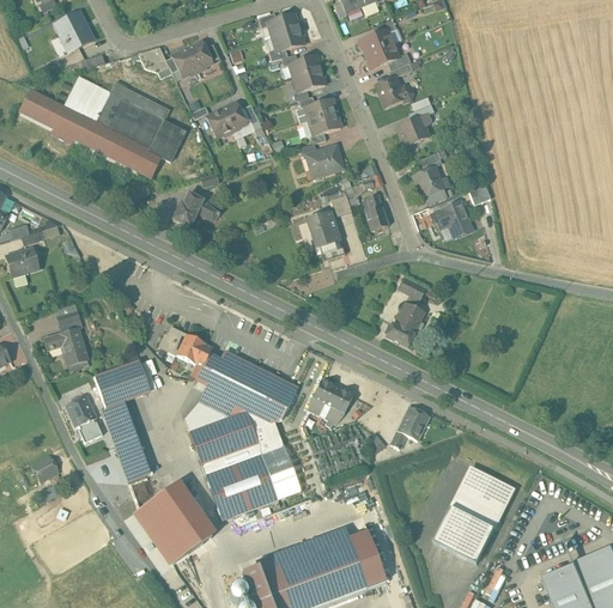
[(44,0),(41,0),(38,1),(43,10),(56,2),(55,0),(44,0)]
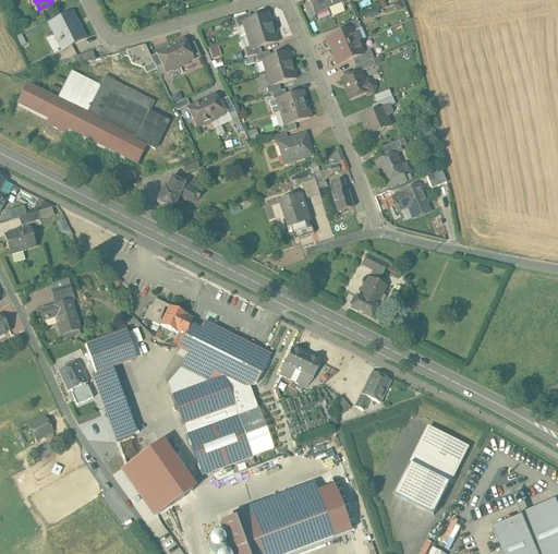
[(310,0),(304,2),(308,14),(315,12),(314,10),(310,0)]
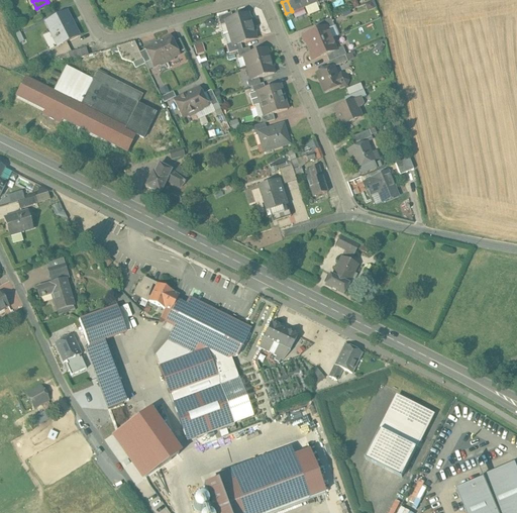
[(287,0),(291,9),(304,4),(302,0),(287,0)]
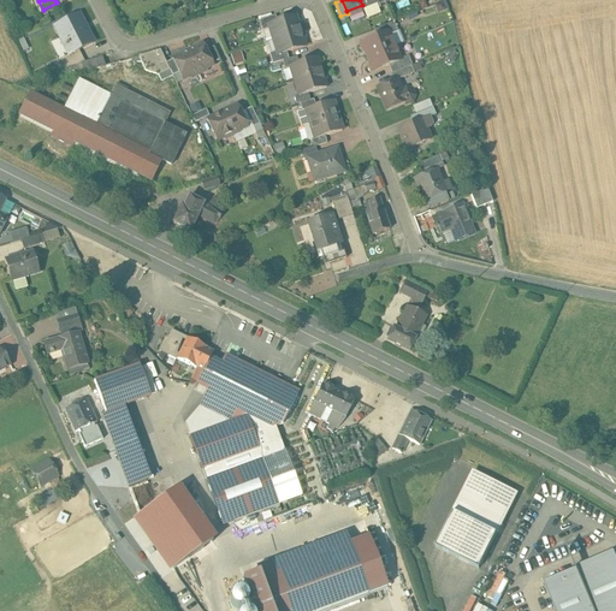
[(78,9),(54,21),(60,33),(61,31),(70,49),(71,49),(80,46),(94,37),(78,9)]
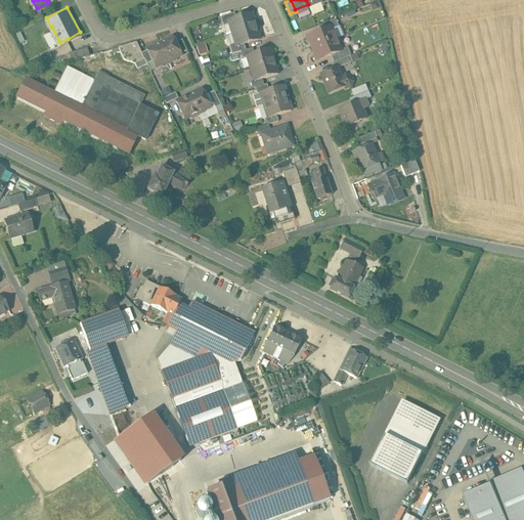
[(234,9),(220,13),(223,23),(229,20),(228,17),(236,15),(234,9)]
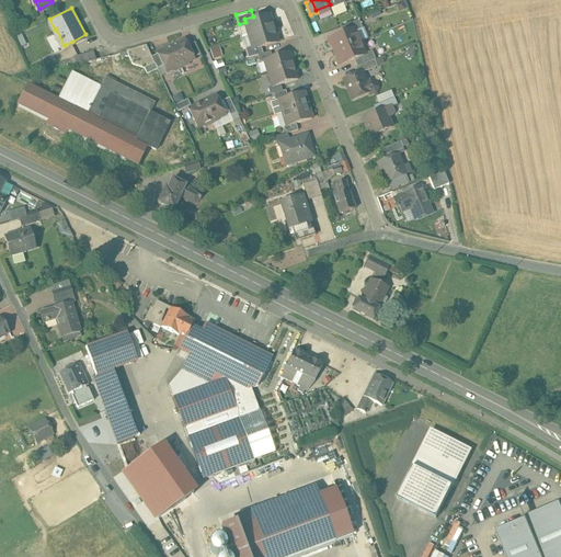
[(253,16),(244,19),(245,22),(249,33),(276,24),(275,21),(272,19),(270,11),(253,16)]
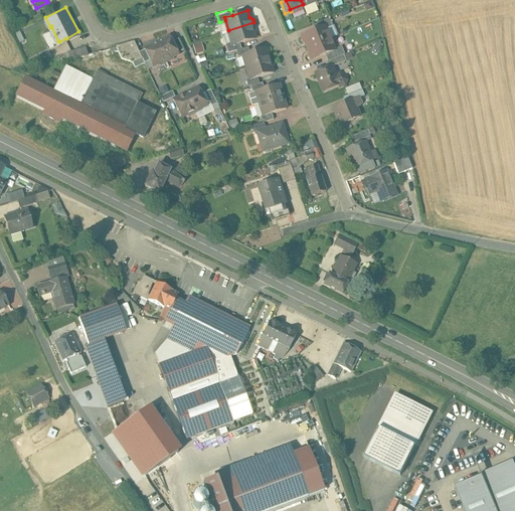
[(329,15),(313,21),(315,27),(324,23),(325,26),(333,23),(329,15)]
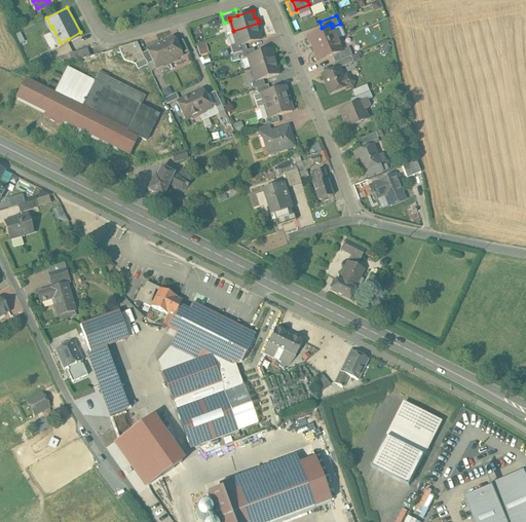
[(259,23),(233,31),(235,40),(236,43),(245,41),(260,36),(258,29),(259,26),(259,23)]
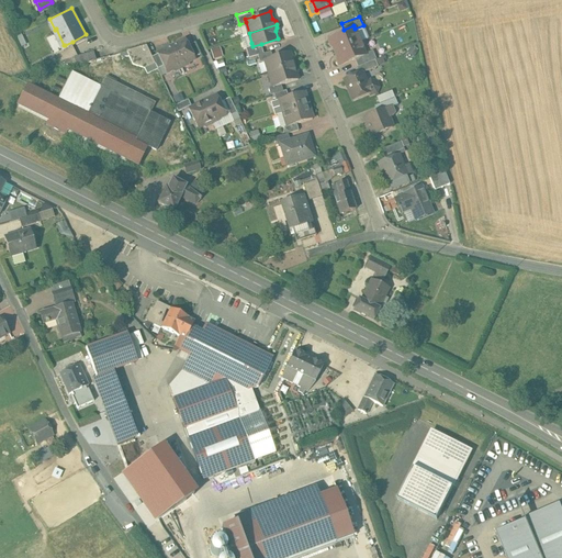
[(344,30),(329,35),(328,37),(330,42),(333,42),(335,48),(359,38),(355,29),(353,25),(344,30)]
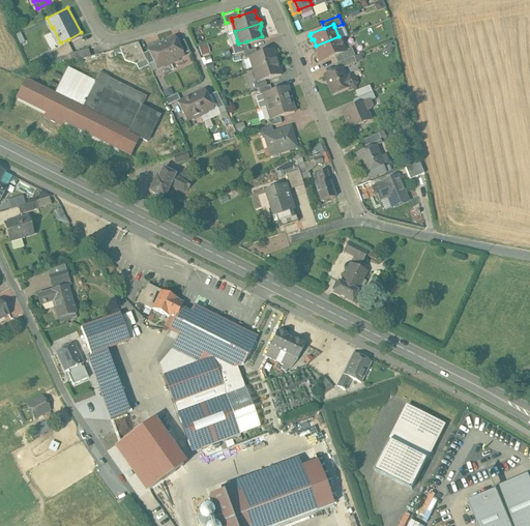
[(175,34),(162,40),(171,60),(177,57),(178,55),(183,53),(182,51),(177,39),(175,34)]
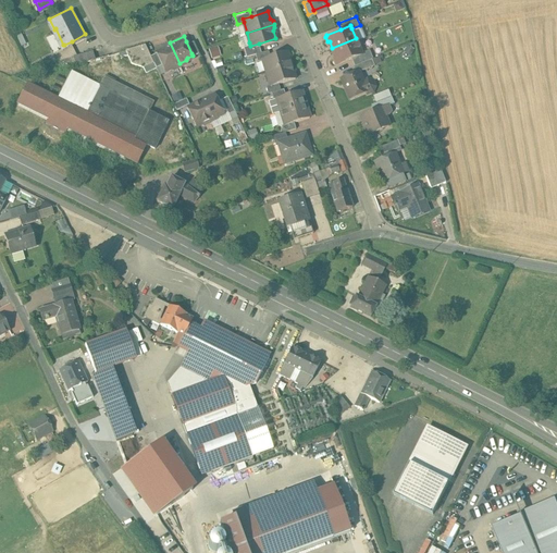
[(193,38),(186,41),(192,53),(199,50),(193,38)]
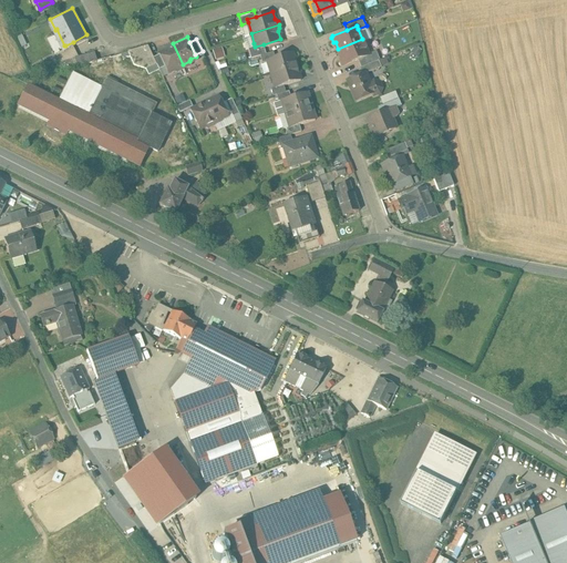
[(362,39),(338,49),(340,55),(339,57),(341,62),(343,62),(358,57),(368,52),(368,51),(362,39)]
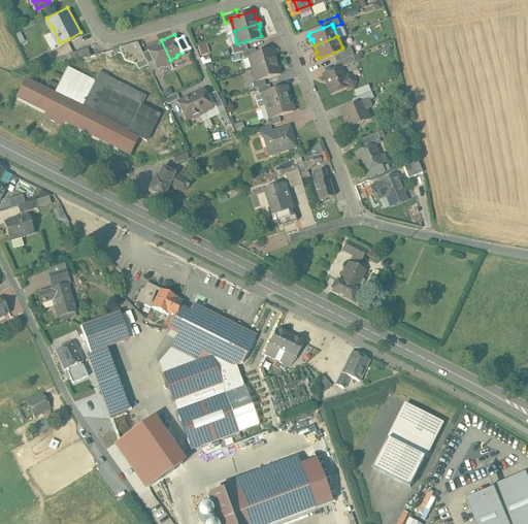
[(137,38),(112,46),(114,50),(121,50),(125,57),(136,60),(138,65),(147,61),(142,50),(137,38)]
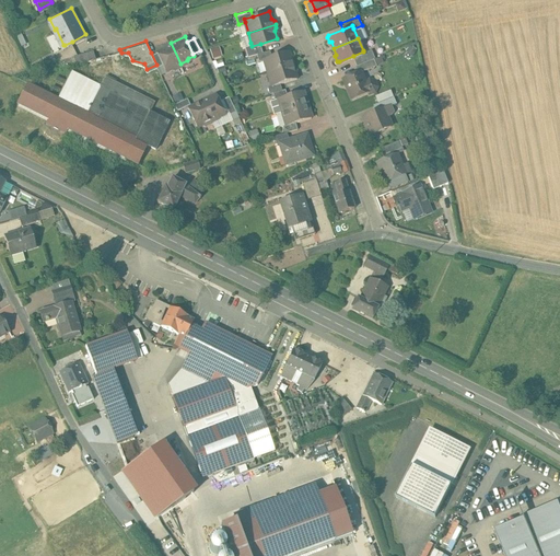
[(72,42),(65,45),(63,45),(55,49),(59,58),(73,54),(78,53),(72,42)]
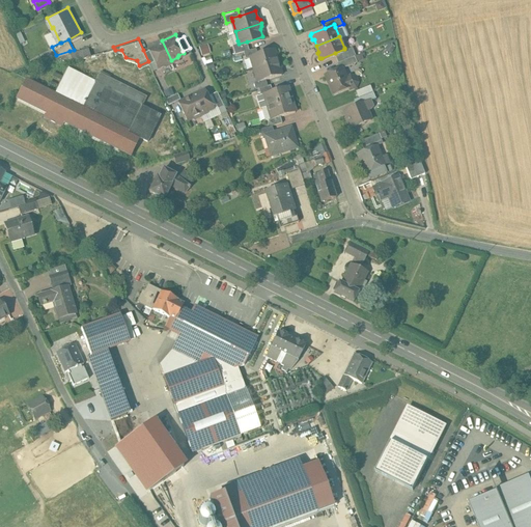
[(202,52),(211,49),(207,39),(199,43),(202,52)]
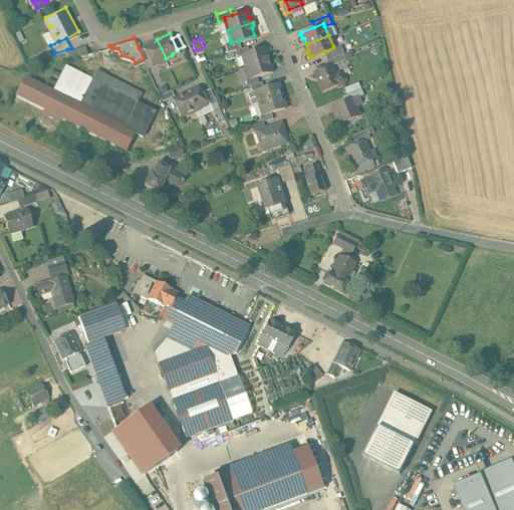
[(157,39),(144,45),(145,46),(150,56),(153,63),(157,60),(160,61),(166,58),(157,39)]
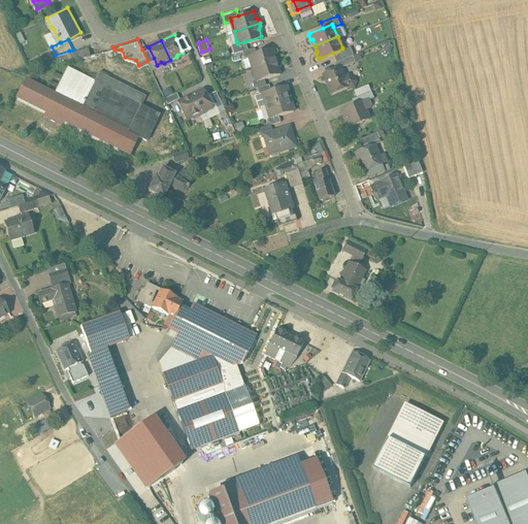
[(236,40),(231,42),(233,52),(242,48),(248,46),(245,41),(237,43),(236,40)]
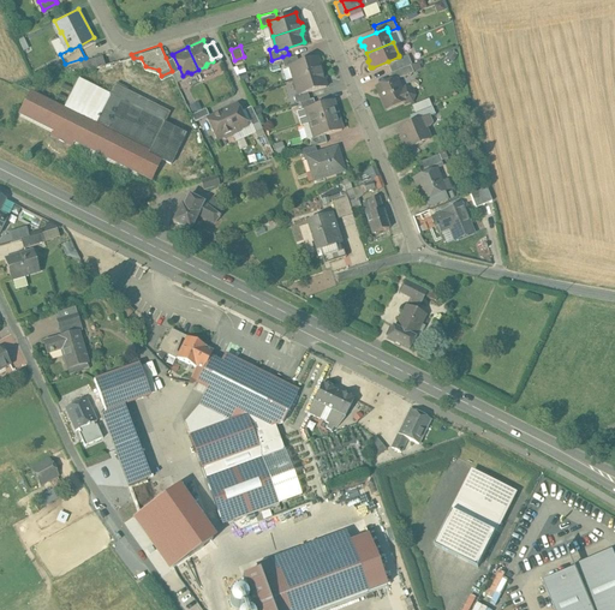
[(85,58),(81,59),(83,66),(84,67),(105,63),(102,52),(85,58)]
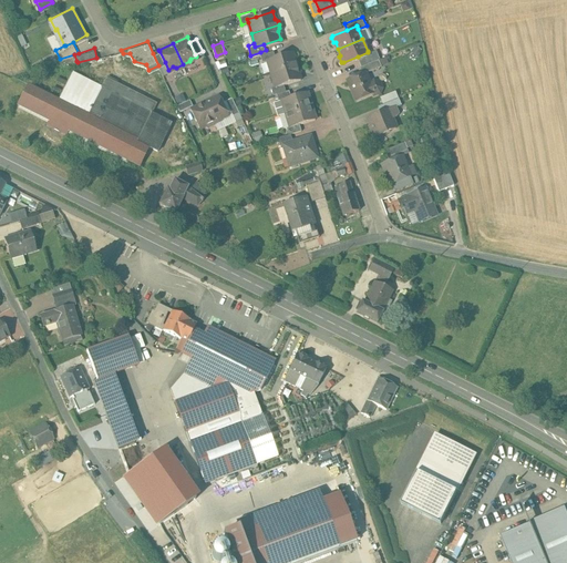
[(266,50),(260,52),(263,59),(267,58),(267,57),(275,54),(274,48),(266,50)]
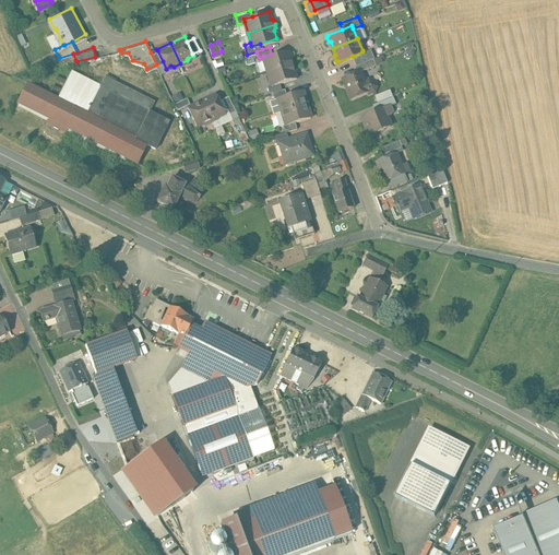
[(370,47),(363,50),(363,51),(353,56),(356,62),(366,58),(372,56),(373,55),(370,47)]
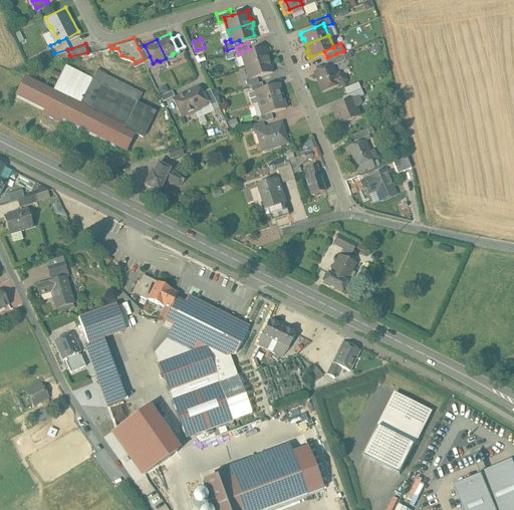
[(249,49),(242,51),(242,52),(245,64),(270,56),(269,54),(267,51),(265,44),(249,49)]
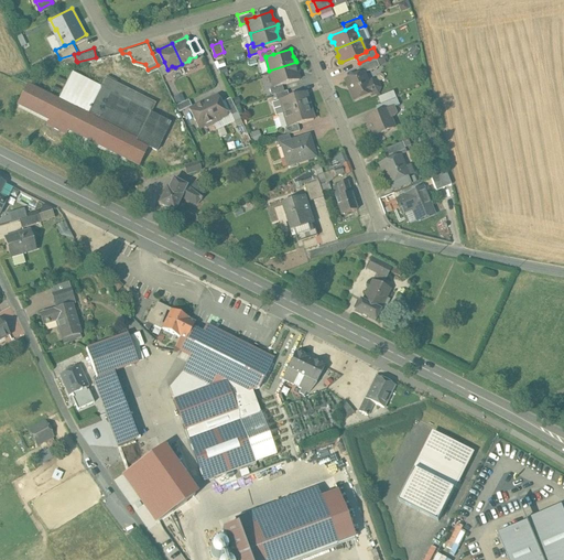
[(164,62),(159,51),(152,53),(158,65),(164,62)]
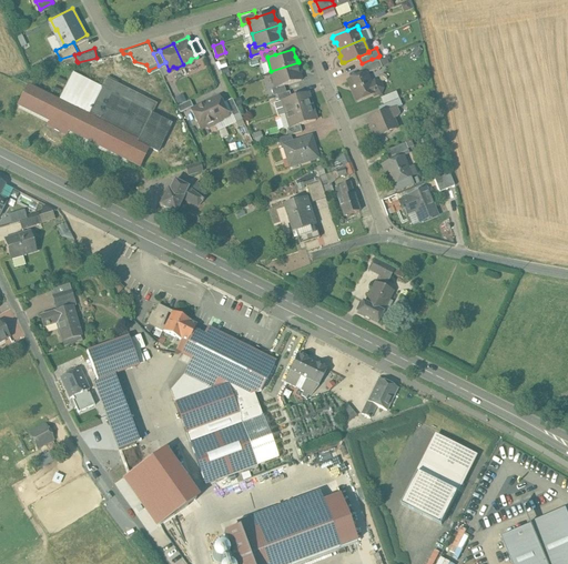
[(74,54),(60,59),(63,64),(67,63),(68,63),(69,63),(77,61),(74,54)]
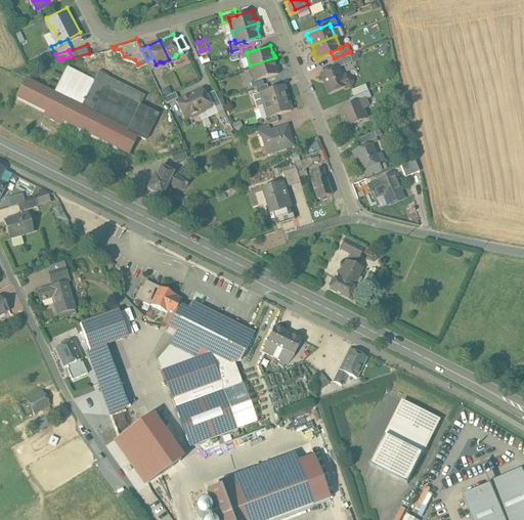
[(349,52),(343,54),(334,58),(333,59),(335,65),(337,63),(337,65),(352,58),(349,52)]
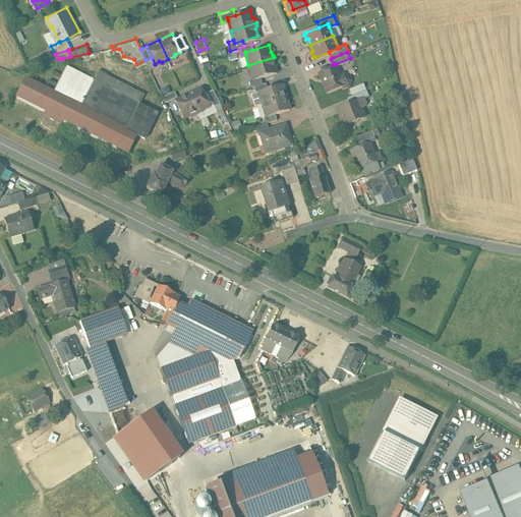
[(237,56),(240,65),(246,64),(243,54),(237,56)]
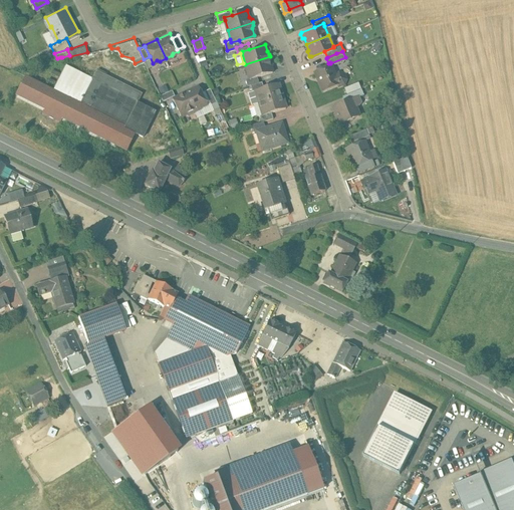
[(270,56),(245,64),(249,76),(257,74),(272,69),(270,63),(271,59),(270,56)]
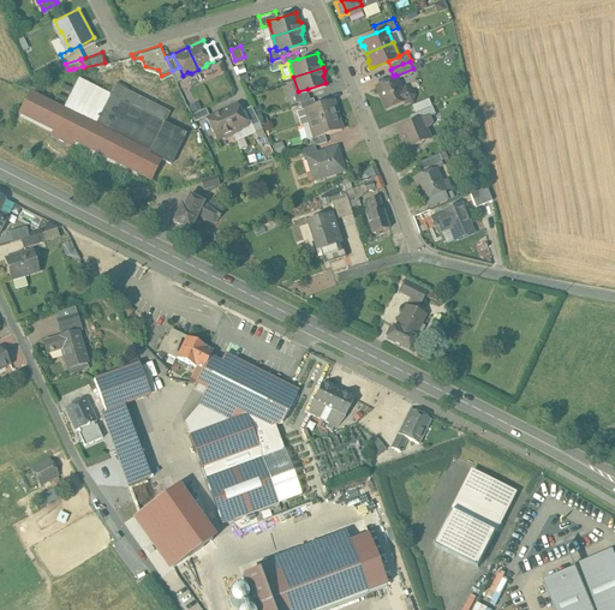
[(405,100),(407,99),(408,99),(411,97),(413,91),(411,85),(406,83),(400,85),(395,75),(376,83),(386,105),(404,97),(405,100)]
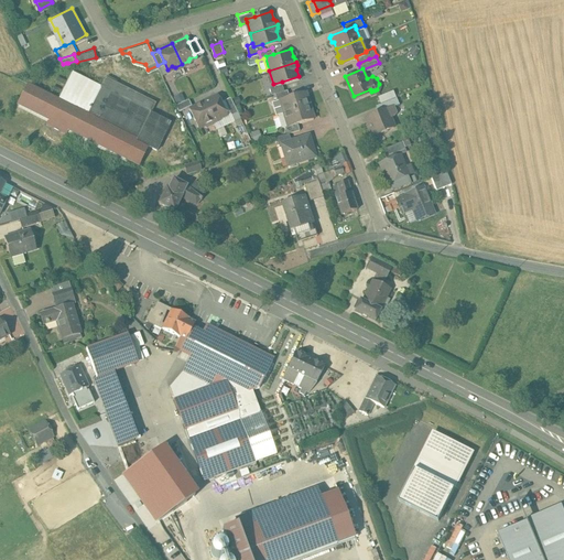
[(101,85),(72,70),(58,96),(88,111),(101,85)]
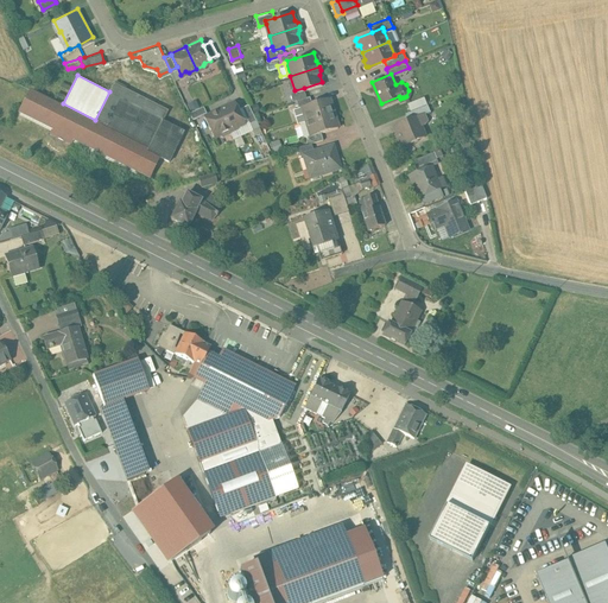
[(114,82),(109,91),(95,120),(149,146),(163,118),(168,108),(114,82)]
